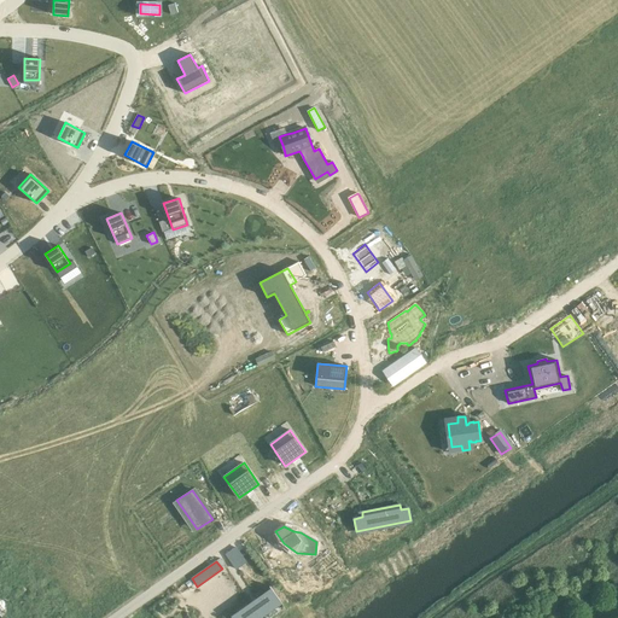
[(272,589),(233,617),(256,617),(264,613),(264,614),(281,602),(272,589)]
